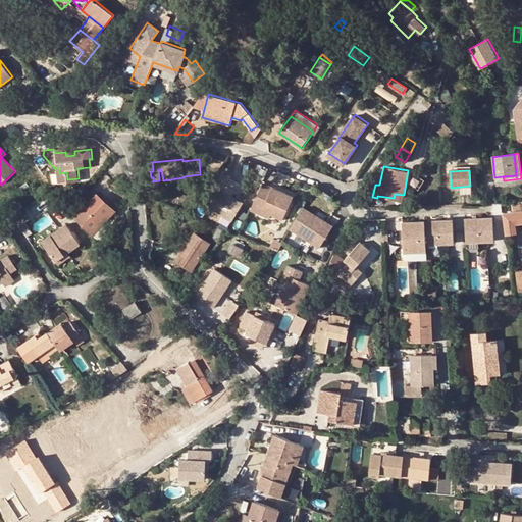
[(66,172),(59,173),(61,184),(79,181),(79,178),(67,179),(66,172)]
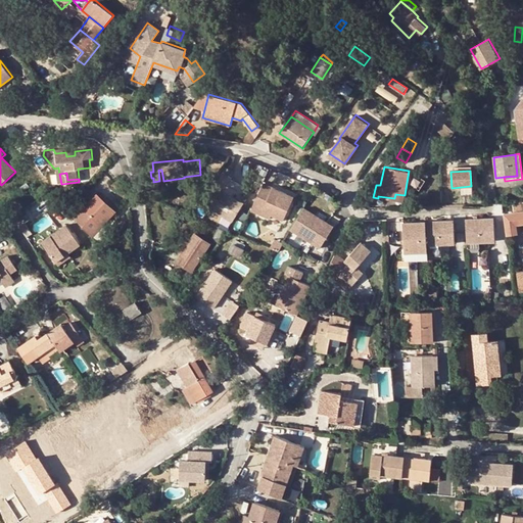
[(242,206),(229,198),(231,196),(228,194),(232,187),(236,189),(239,184),(226,175),(218,188),(221,190),(210,207),(233,222),(242,206)]
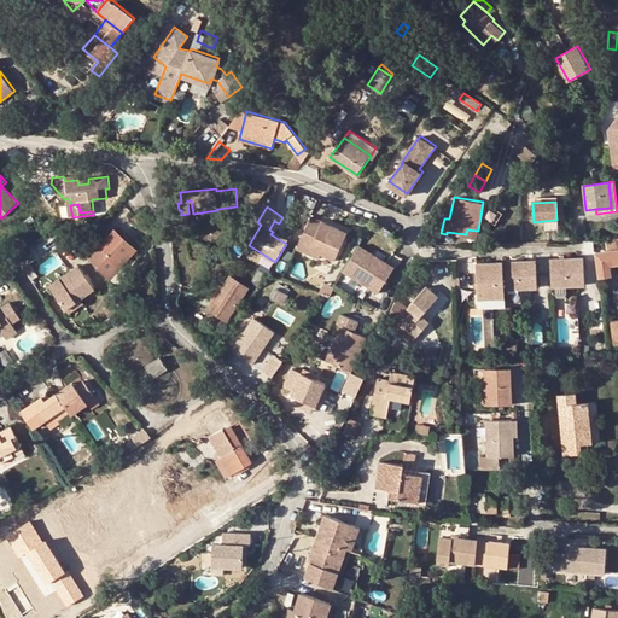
[(558,229),(557,220),(544,221),(546,231),(558,229)]
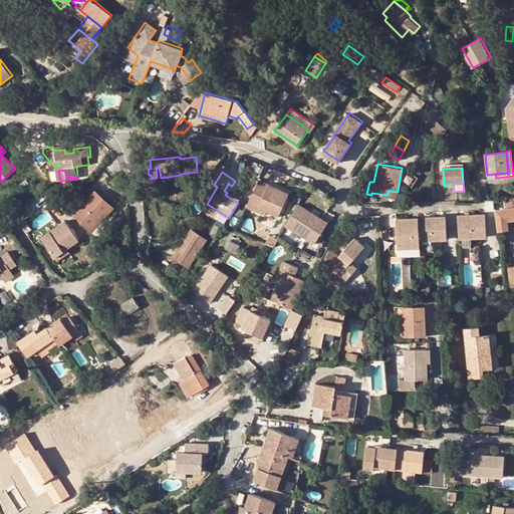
[(95,192),(75,214),(91,232),(113,208),(95,192)]
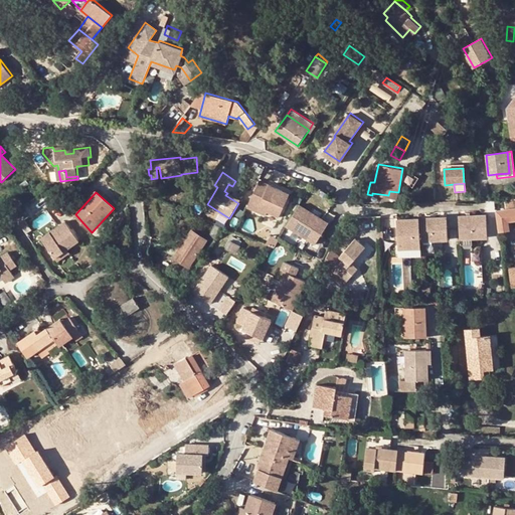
[(225,195),(238,203),(239,201),(227,193),(225,195)]
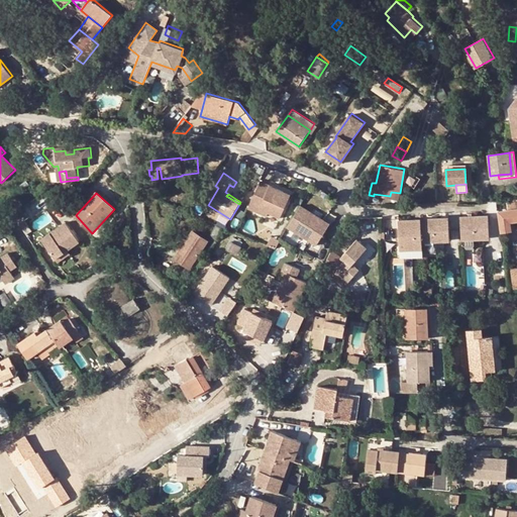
[(499,211),(502,231),(513,230),(512,221),(516,220),(516,200),(507,201),(508,210),(499,211)]
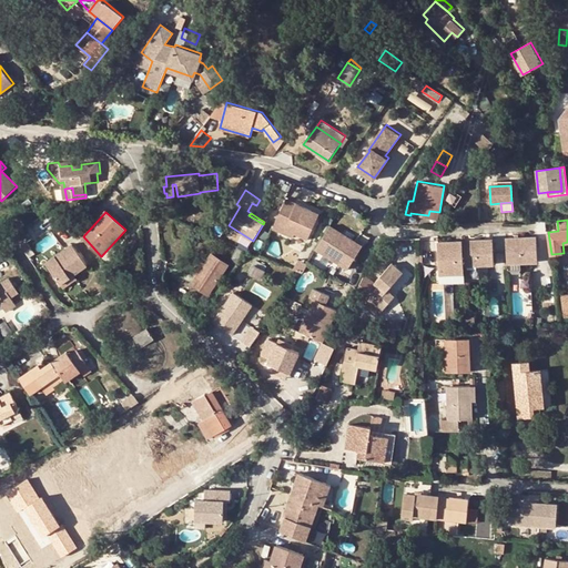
[(365,245),(332,226),(317,251),(351,270),(365,245)]
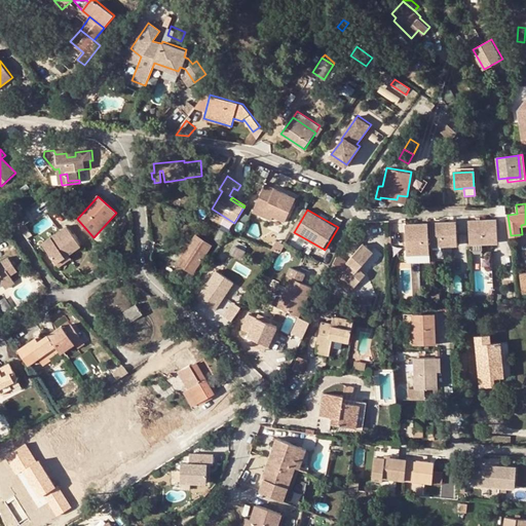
[(278,223),(292,230),(296,221),(284,215),(279,221),(278,223)]
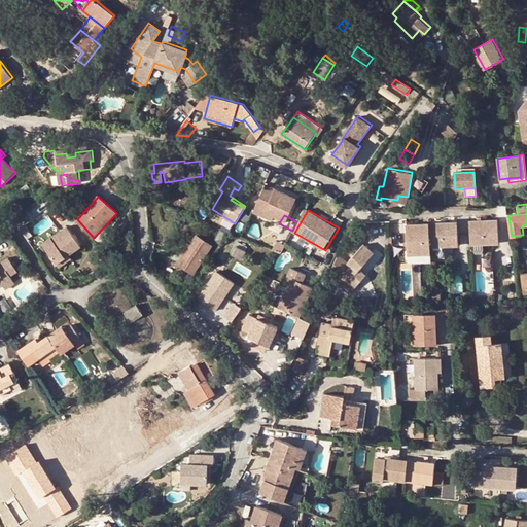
[(254,236),(283,251),(293,233),(291,232),(292,231),(279,223),(280,221),(272,217),(271,219),(265,216),(254,236)]
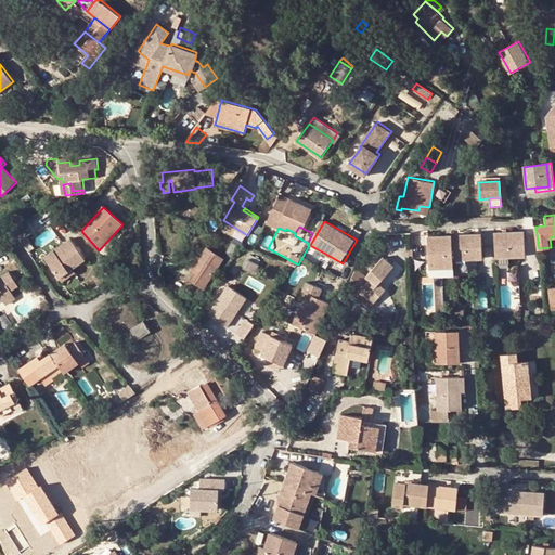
[(524,230),(494,233),(497,257),(526,255),(524,230)]
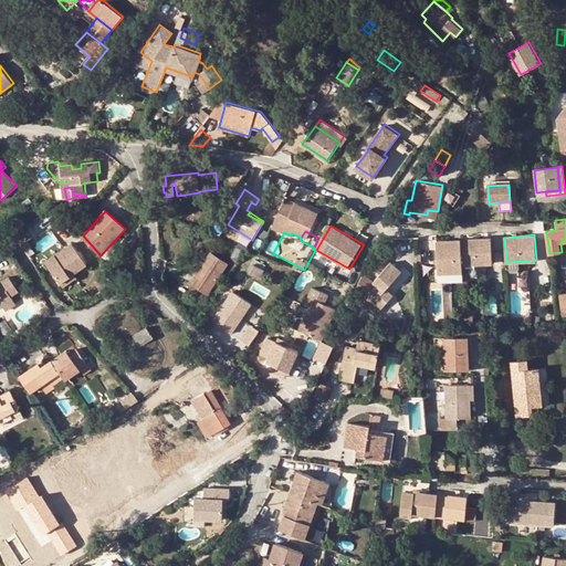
[(30,237),(23,241),(28,248),(34,243),(30,237)]
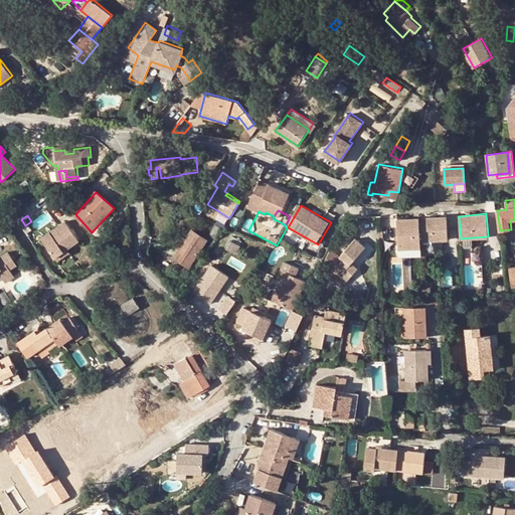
[(447,217),(437,218),(439,240),(449,239),(447,217)]
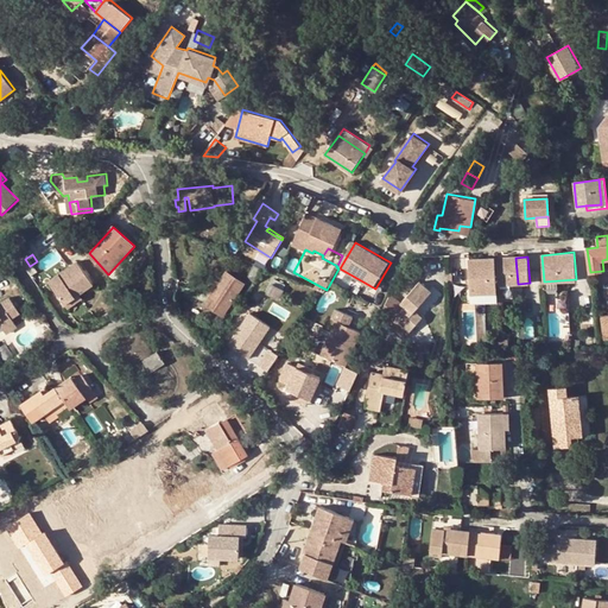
[(468,261),(470,297),(496,295),(496,286),(511,285),(518,284),(515,258),(494,259),(468,261)]
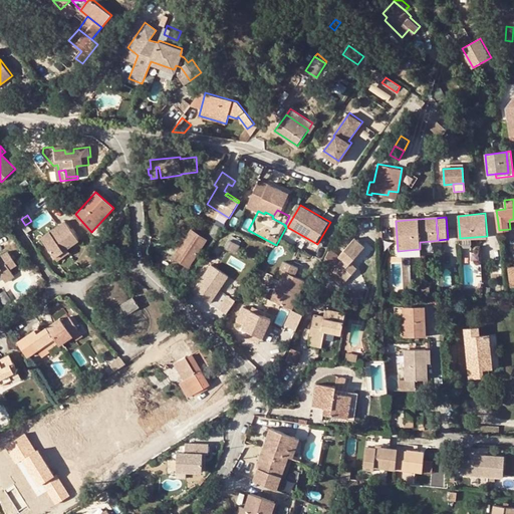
[(222,227),(215,224),(210,235),(217,237),(222,227)]
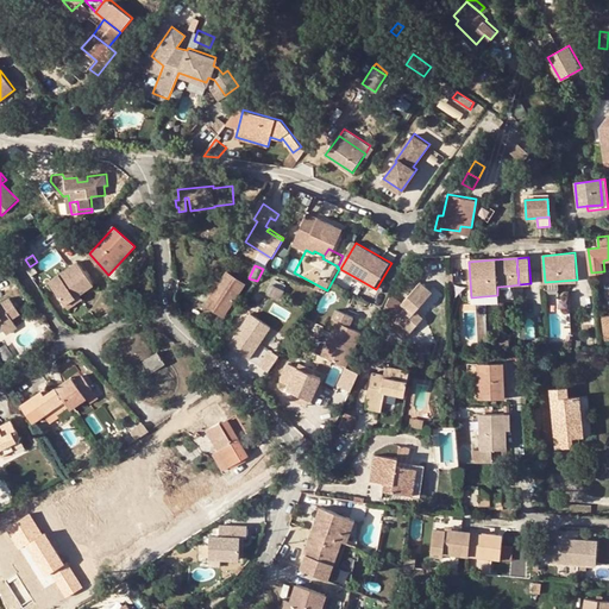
[(62,311),(77,302),(92,293),(76,269),(46,287),(62,311)]
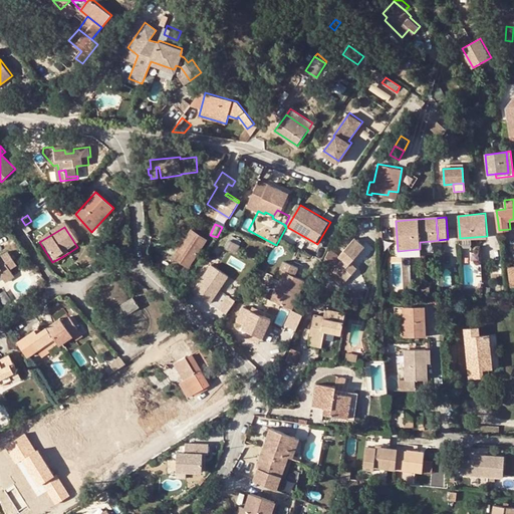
[(181,252),(179,250),(174,257),(188,267),(207,239),(192,230),(187,238),(189,240),(181,252)]
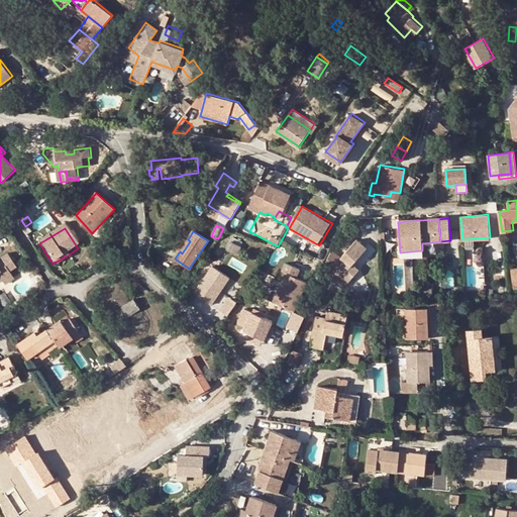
[(182,253),(190,241),(188,239),(183,237),(176,249),(180,251),(182,253)]
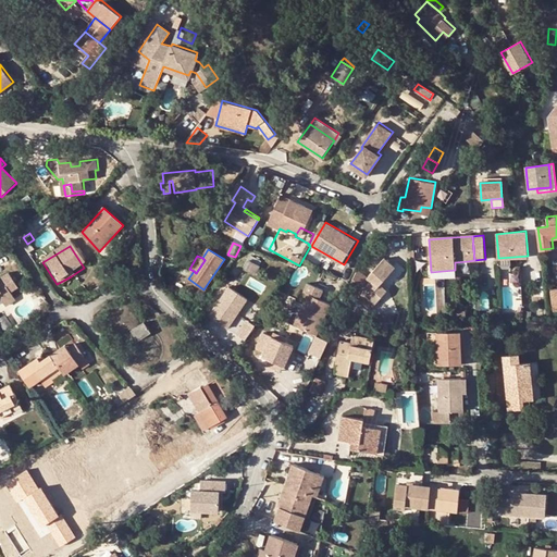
[(382,282),(395,267),(384,258),(367,277),(371,281),(360,295),(373,307),(390,287),(382,282)]
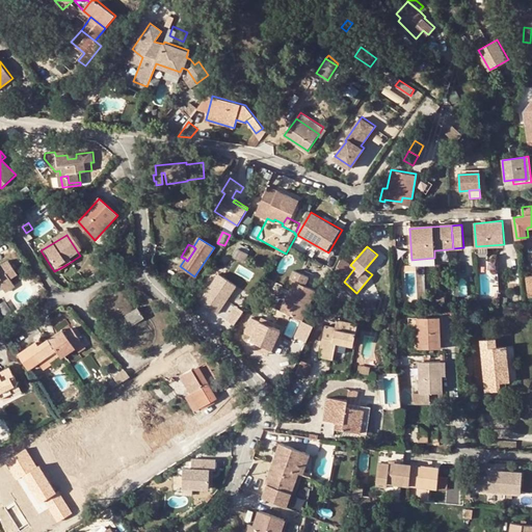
[(246,253),(238,248),(235,255),(245,261),(249,254),(246,253)]
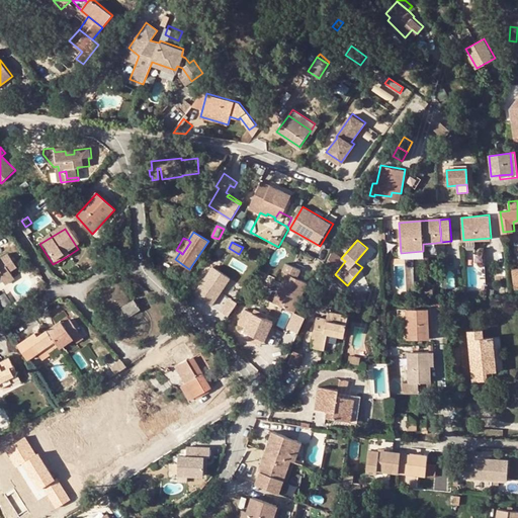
[(0,283),(3,282),(13,275),(11,272),(18,268),(9,254),(0,259),(0,283)]
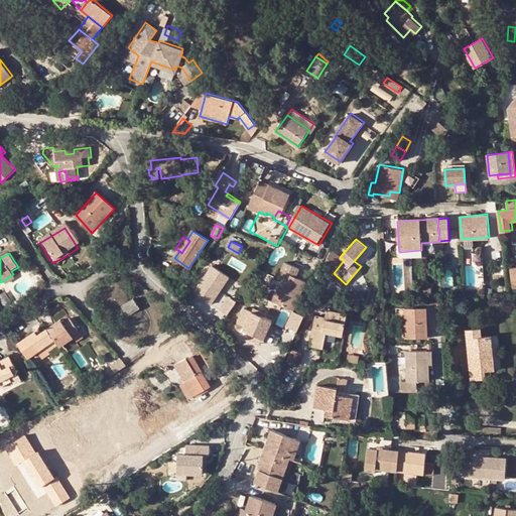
[(66,256),(52,263),(54,267),(68,259),(66,256)]
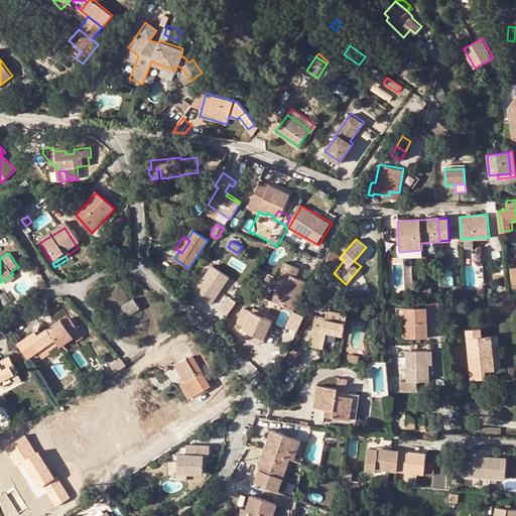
[(332,274),(339,266),(328,257),(323,266),(332,274)]
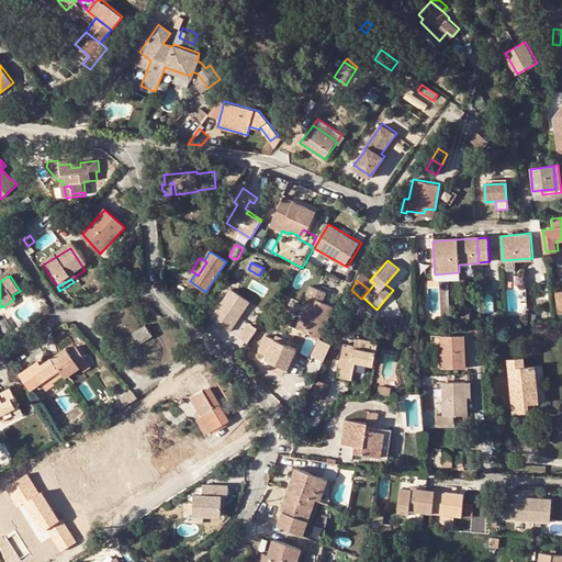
[(311,296),(296,328),(319,339),(334,307),(311,296)]
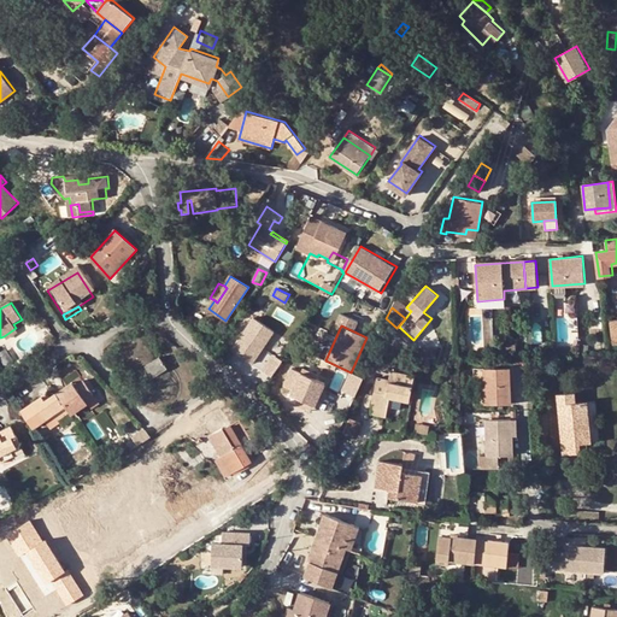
[(6,339),(17,331),(16,328),(4,336),(6,339)]
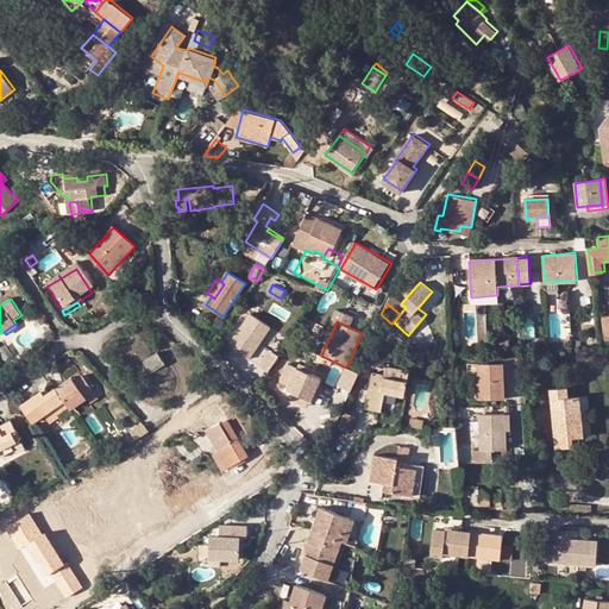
[(256,351),(265,339),(249,326),(239,338),(256,351)]
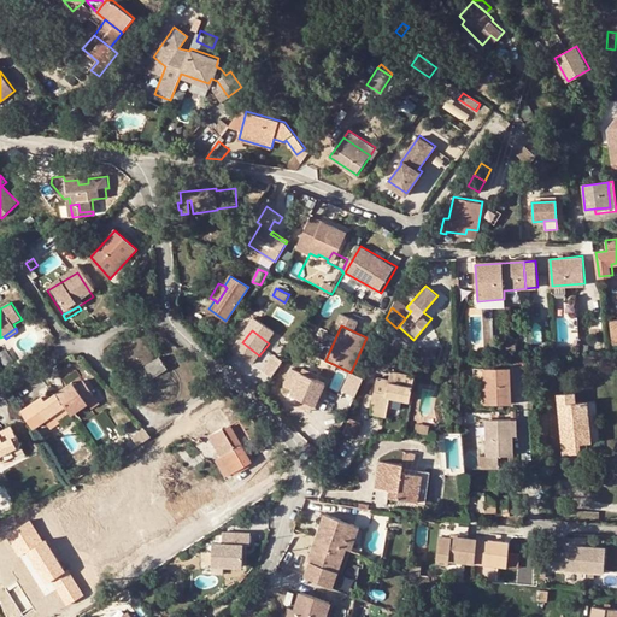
[(146,366),(153,378),(168,369),(160,357),(146,366)]
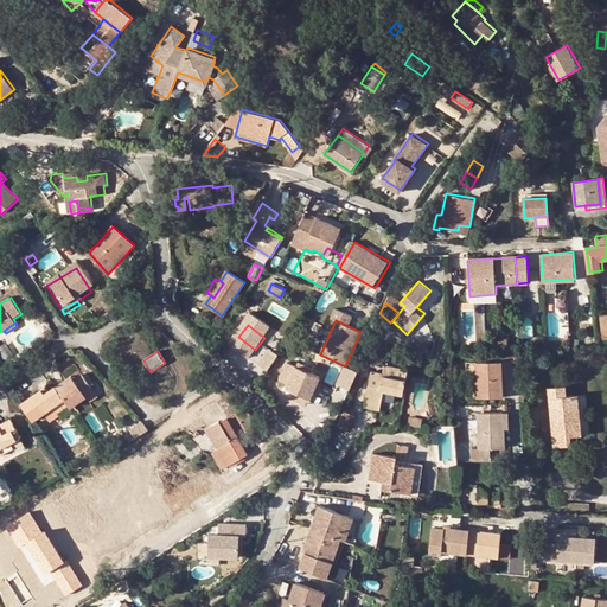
[(286,388),(295,391),(310,397),(319,378),(312,375),(313,371),(299,365),(298,368),(287,363),(280,378),(289,382),(286,388)]
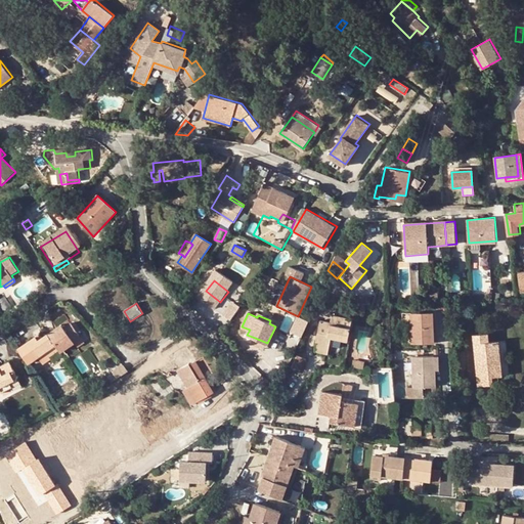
[(433,322),(429,322),(429,313),(410,313),(412,345),(435,344),(433,322)]
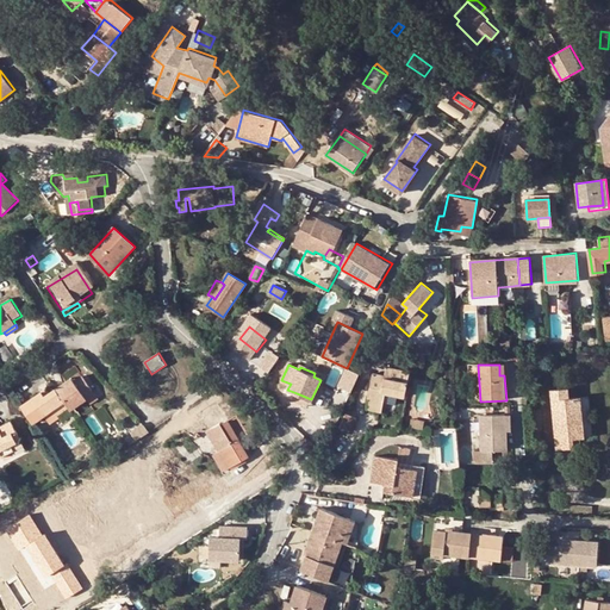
[(384,400),(387,392),(398,394),(405,396),(411,372),(392,367),(390,377),(385,375),(374,372),(368,398),(371,399),(368,409),(381,412),(384,400)]
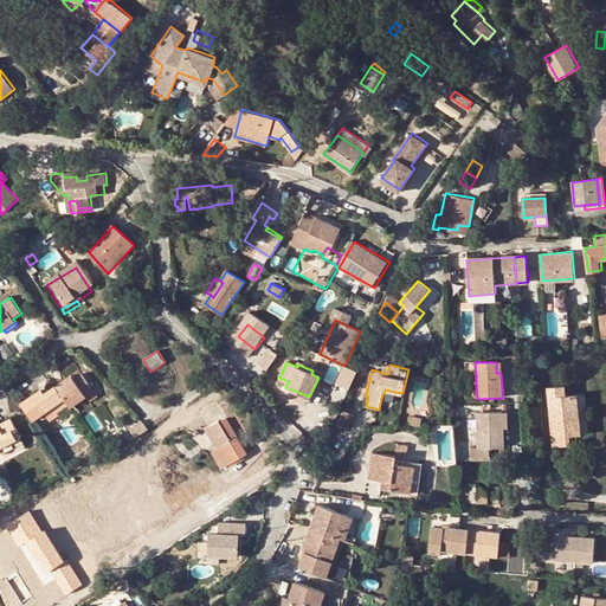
[(334,384),(339,369),(330,367),(326,380),(334,384)]
